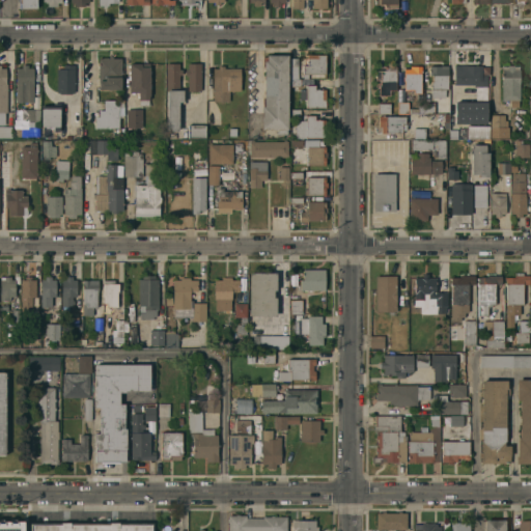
[(19,0),(36,0),(36,8),(19,9),(19,0)]
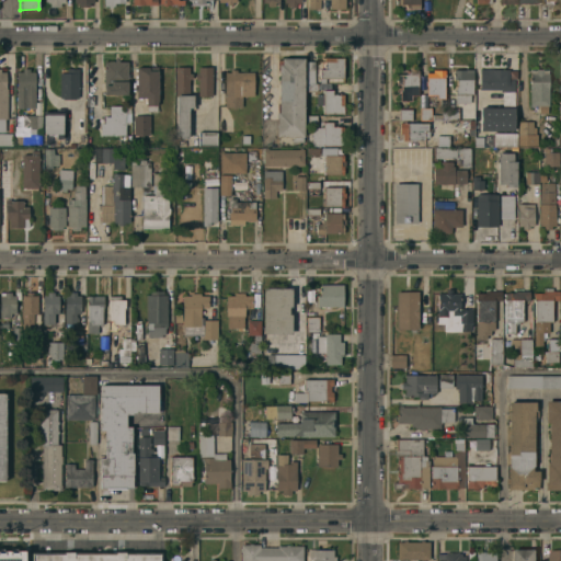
[(308,0),(345,0),(345,9),(308,9),(308,0)]
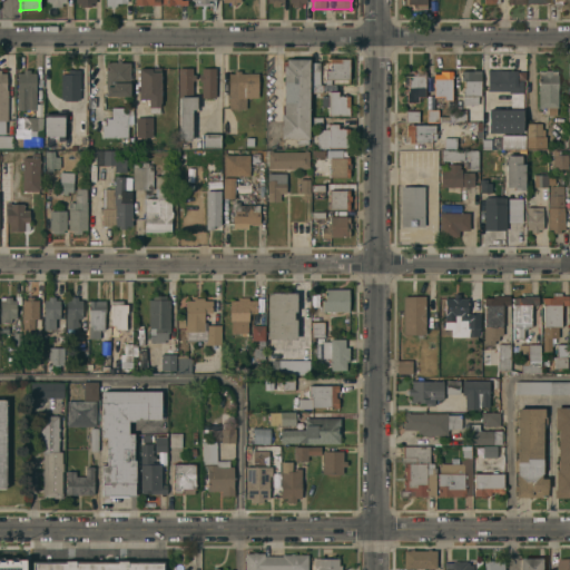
[(426,0),(426,10),(413,10),(413,6),(403,6),(403,0),(426,0)]
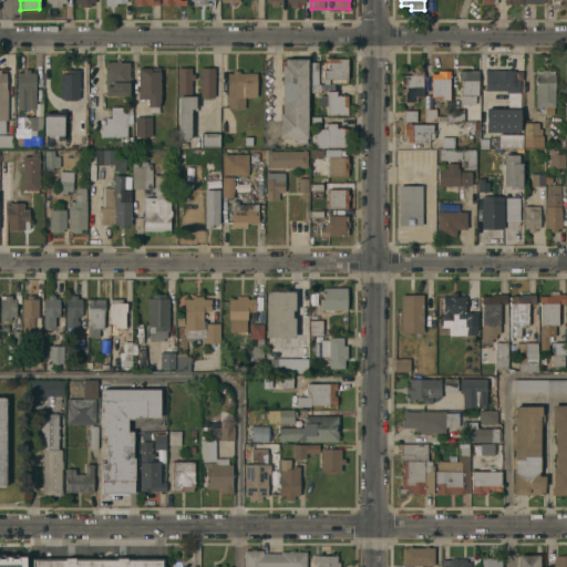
[(323,70),(328,70),(328,59),(348,59),(348,80),(323,80),(323,70)]
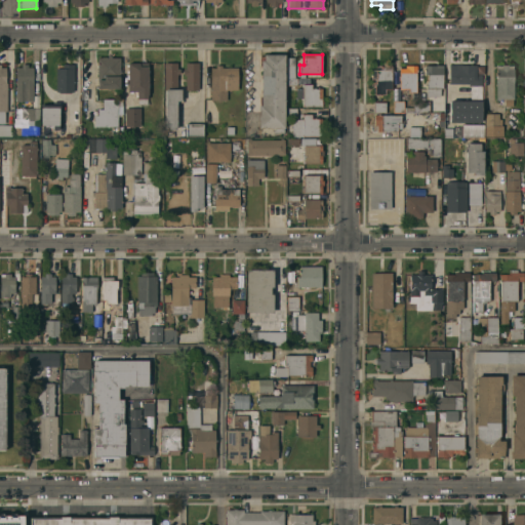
[(261,61),(264,61),(264,55),(284,55),(284,132),(273,132),(273,128),(258,128),(258,106),(261,106),(261,61)]
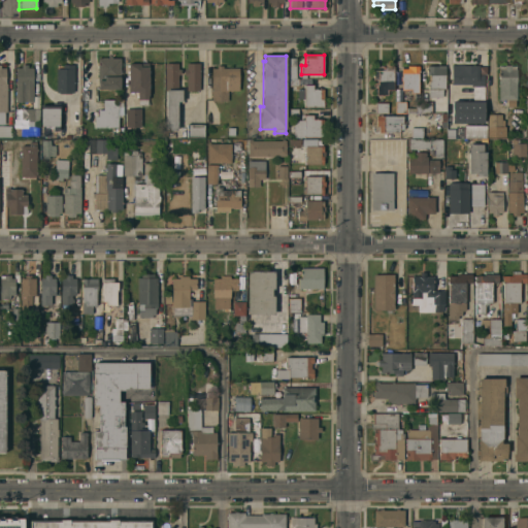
[(121,90),(99,90),(99,58),(108,58),(108,57),(112,57),(112,59),(121,59),(121,90)]
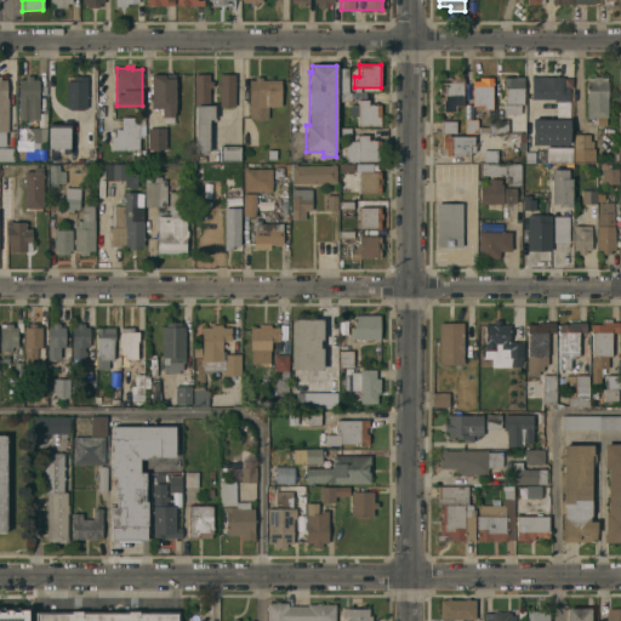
[(339,68),(348,68),(348,83),(347,83),(347,92),(339,92),(339,68)]
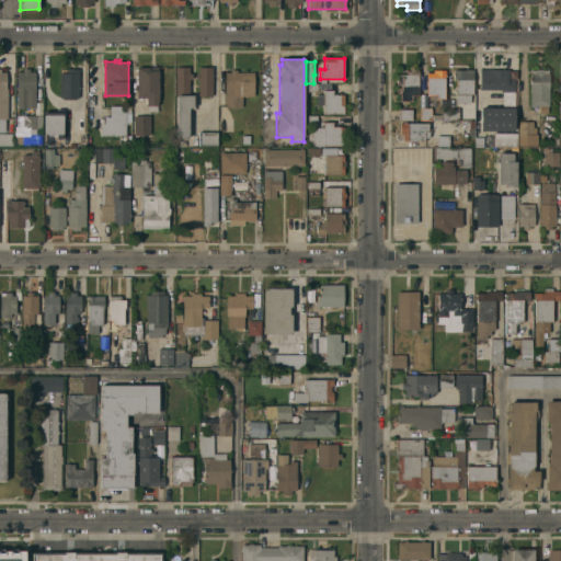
[(137,68),(159,68),(159,102),(157,102),(157,112),(148,112),(148,106),(146,106),(146,99),(137,99),(137,68)]
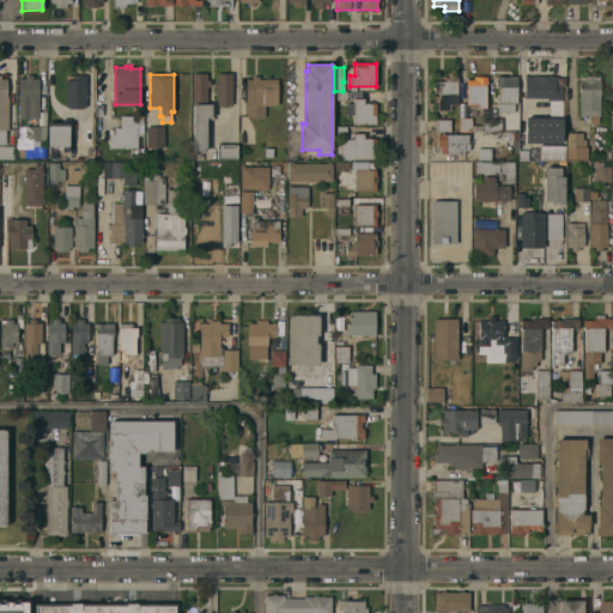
[(206,152),(192,152),(193,74),(207,74),(207,80),(210,80),(210,87),(207,87),(207,104),(211,104),(211,119),(206,119),(206,152)]
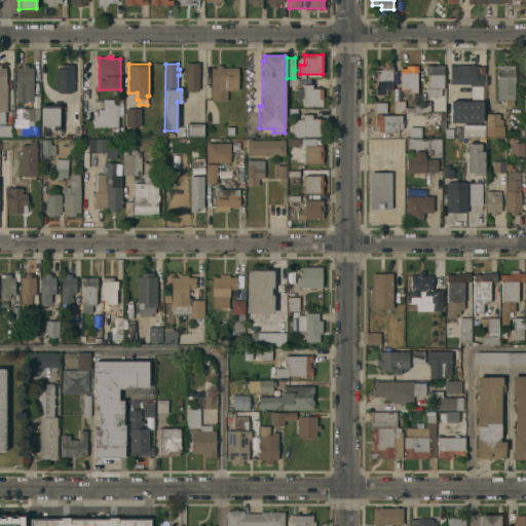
[(199,90),(186,90),(186,75),(183,75),(183,69),(186,69),(186,64),(199,64),(199,90)]
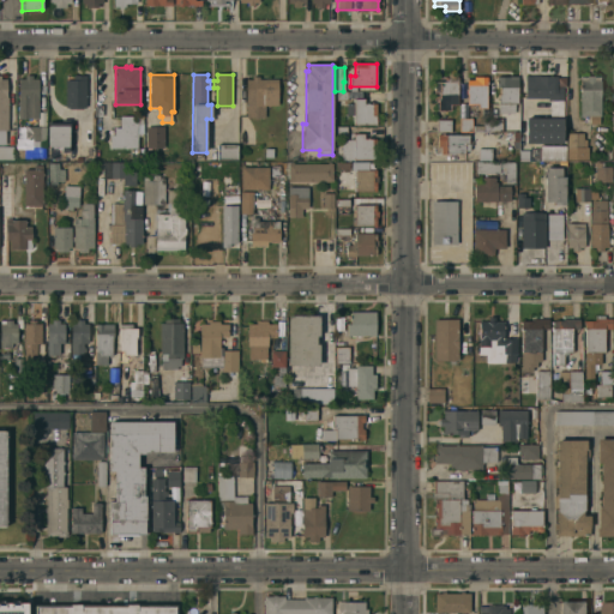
[(46,148),(32,148),(32,127),(34,127),(34,126),(37,119),(18,119),(19,79),(25,79),(25,76),(32,76),(32,79),(38,79),(38,107),(46,107),(46,148)]
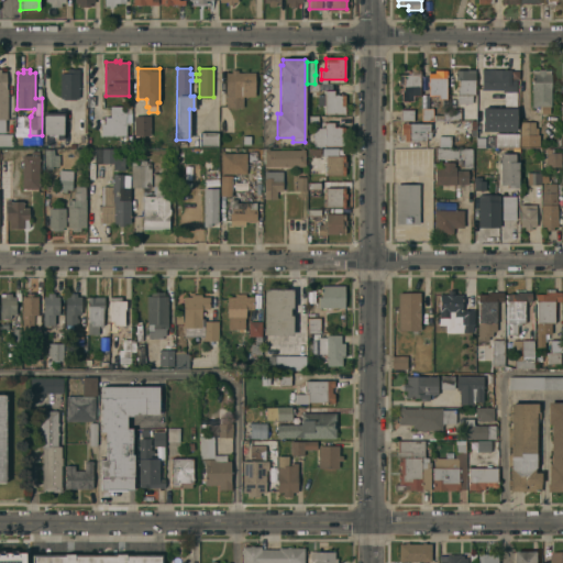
[(79,99),(61,99),(61,74),(67,74),(67,69),(79,69),(79,99)]
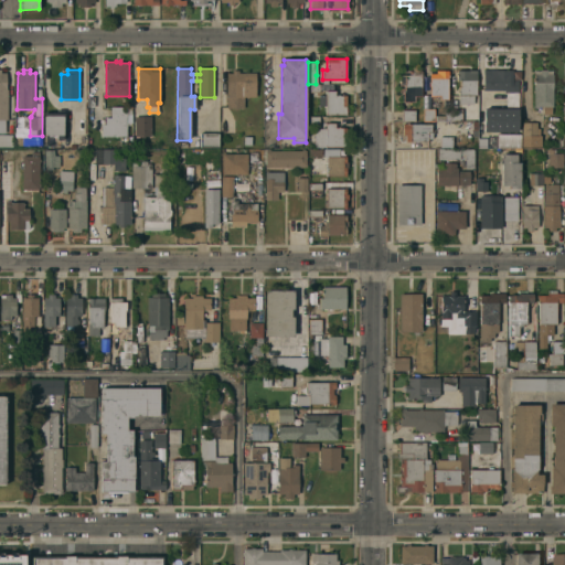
[(483,74),(490,74),(490,70),(499,70),(499,71),(510,71),(510,82),(512,82),(512,93),(518,93),(518,107),(505,107),(505,93),(504,93),(504,91),(483,91),(483,74)]
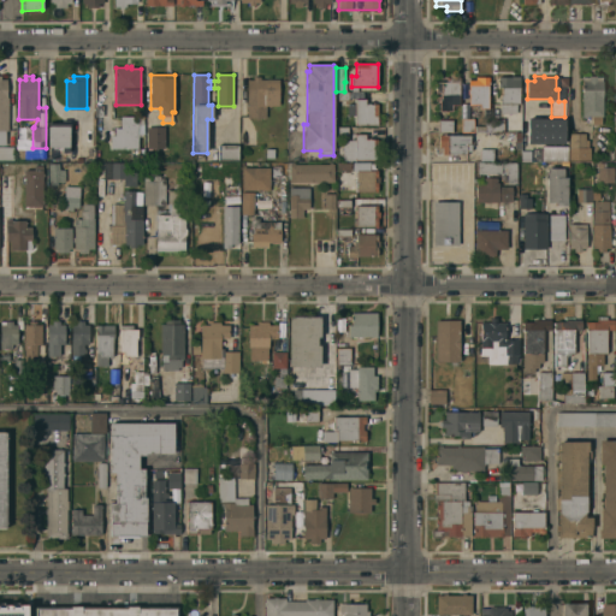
[(581,117),(582,81),(582,77),(588,77),(588,76),(596,76),(596,77),(602,77),(602,82),(603,82),(603,117),(581,117)]
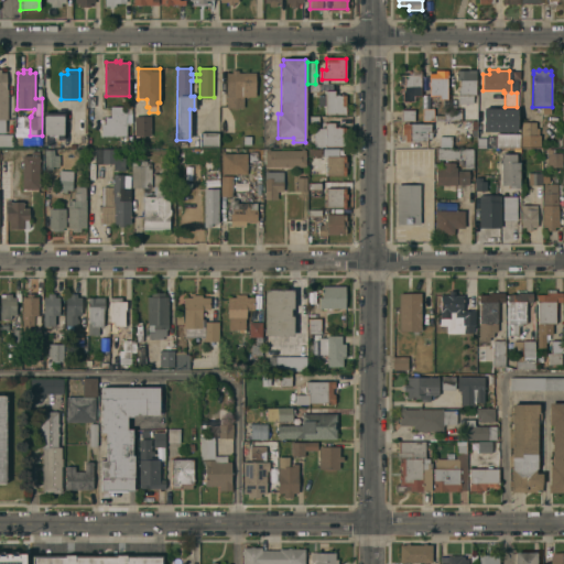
[(226,73),(231,73),(231,71),(238,71),(238,73),(256,73),(256,97),(243,97),(243,108),(226,108),(226,73)]
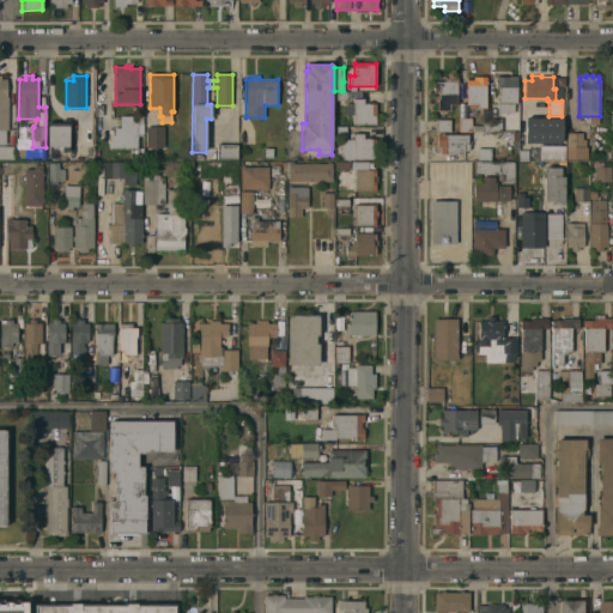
[(457,105),(450,105),(450,110),(437,110),(437,101),(438,101),(438,92),(432,92),(432,82),(444,82),(444,77),(457,77),(457,105)]
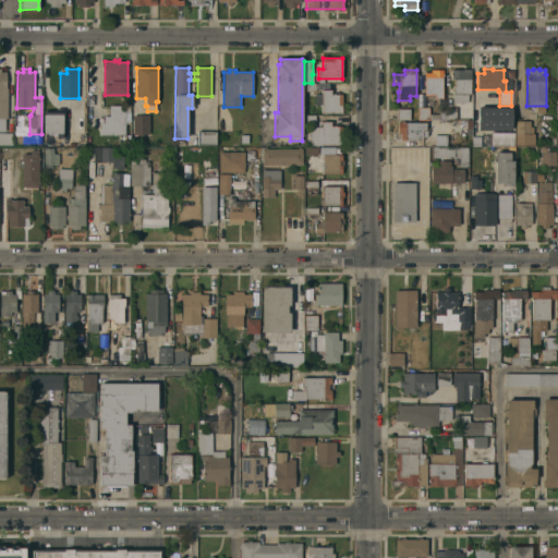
[(434,99),(434,95),(425,95),(425,85),(424,85),(424,82),(425,82),(425,73),(431,73),(431,70),(443,70),(443,77),(441,77),(441,99),(434,99)]
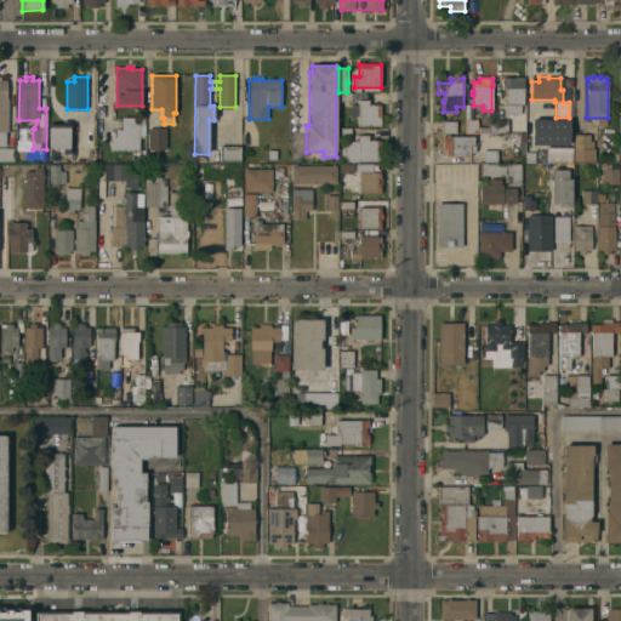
[(524,104),(519,104),(519,113),(505,113),(505,96),(506,96),(506,89),(502,89),(502,78),(514,78),(523,78),(524,104)]
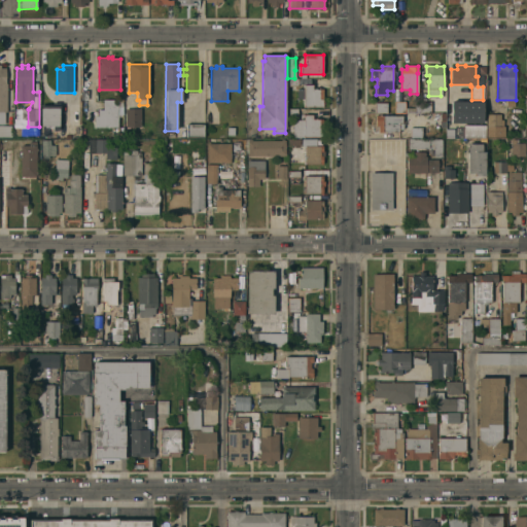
[(297,78),(297,86),(287,86),(287,78),(294,78),(297,78)]
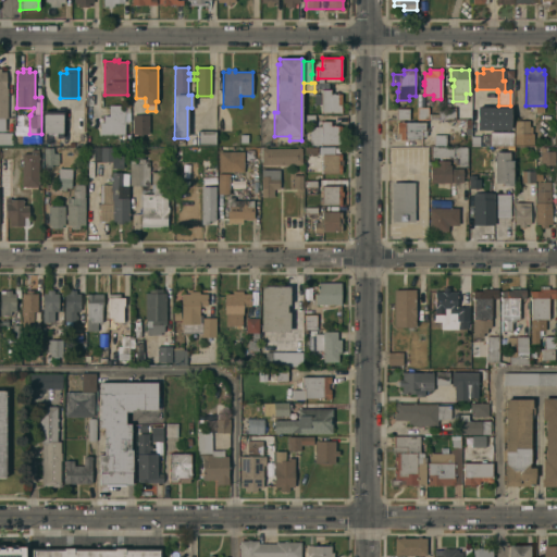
[(321,90),(330,90),(330,95),(342,95),(342,113),(321,113),(321,90)]
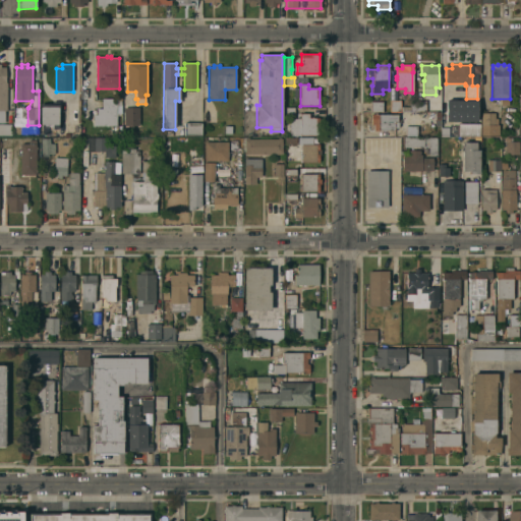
[(116,126),(94,125),(94,115),(97,115),(97,109),(103,109),(103,107),(108,107),(108,99),(117,99),(116,126)]
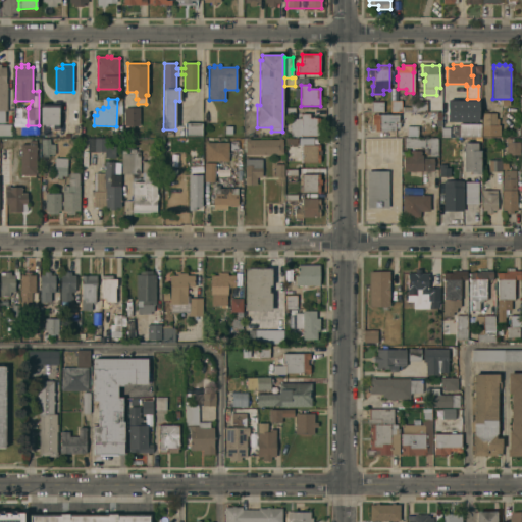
[(447,101),(459,101),(459,99),(467,99),(467,101),(478,101),(478,122),(447,122),(447,101)]
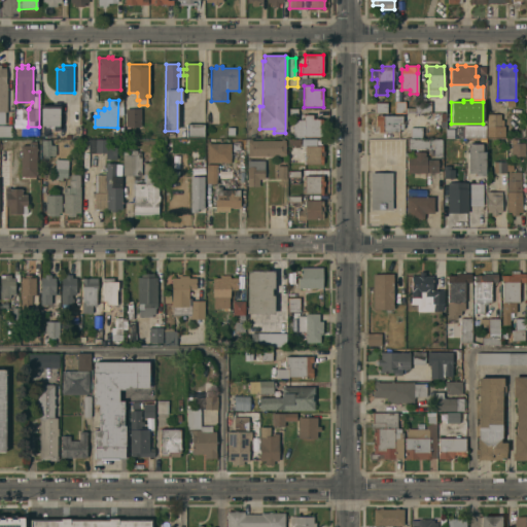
[(394,114),(394,102),(405,102),(405,108),(420,108),(421,113),(402,113),(394,114)]
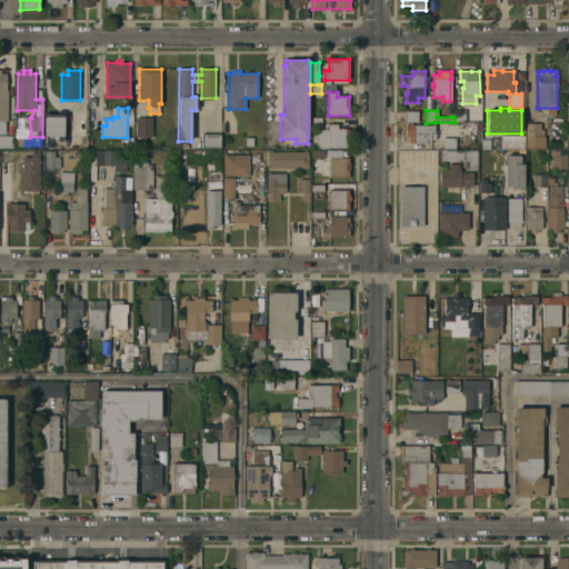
[(453,110),(465,110),(465,122),(455,122),(453,117),(453,110)]
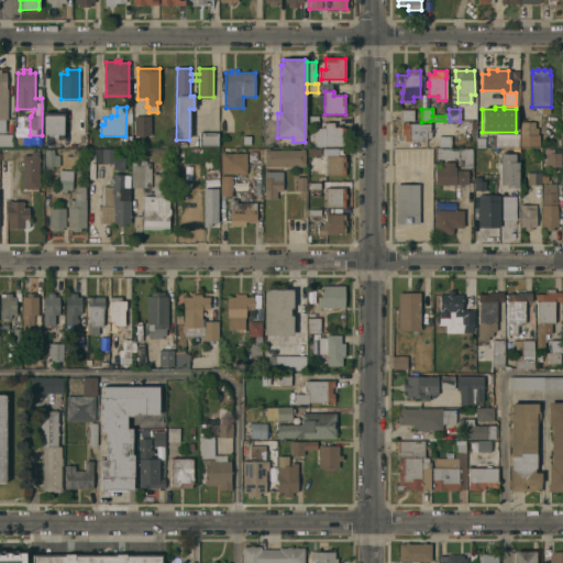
[(132,112),(144,112),(143,127),(131,125),(132,112)]
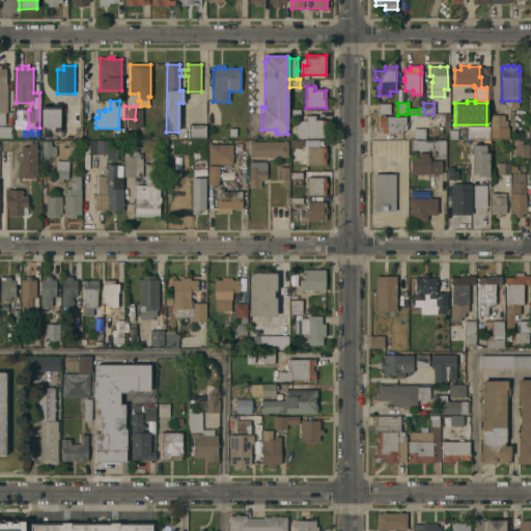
[(60,132),(54,132),(54,128),(42,127),(42,107),(60,107),(60,132)]
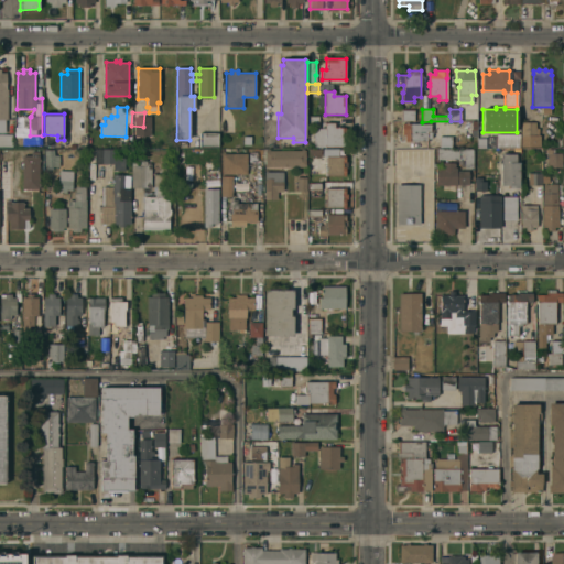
[(451,138),(452,138),(452,142),(455,142),(455,147),(451,147),(451,148),(426,149),(426,142),(418,142),(418,143),(413,143),(413,142),(404,142),(404,134),(401,136),(401,123),(410,123),(410,125),(431,123),(431,121),(451,121),(451,138)]
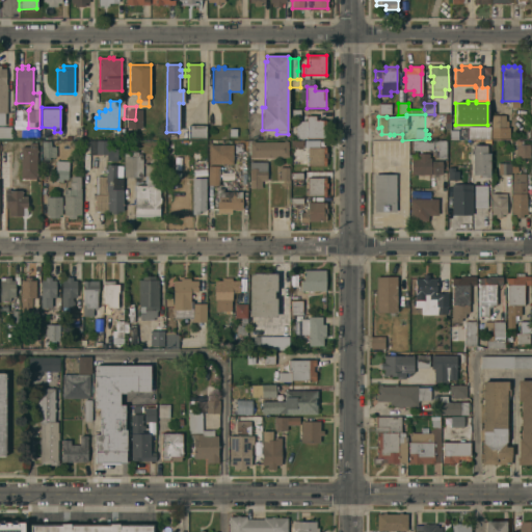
[(491,115),(505,115),(505,122),(507,122),(507,128),(509,129),(509,139),(490,139),(491,115)]
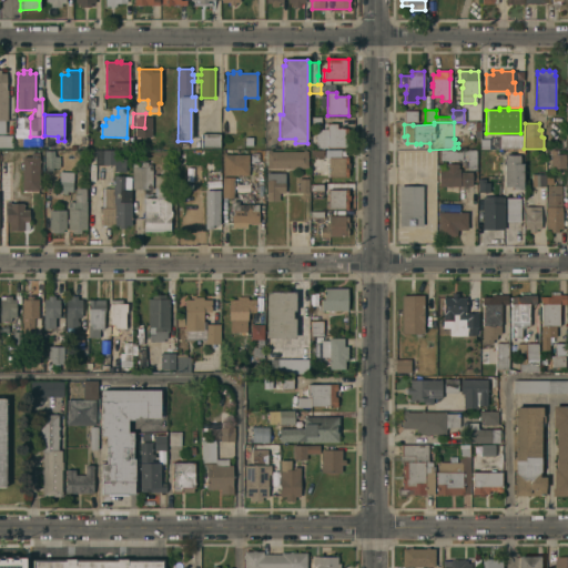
[(316,130),(327,130),(327,124),(336,124),(336,129),(348,129),(348,149),(316,148),(316,130)]
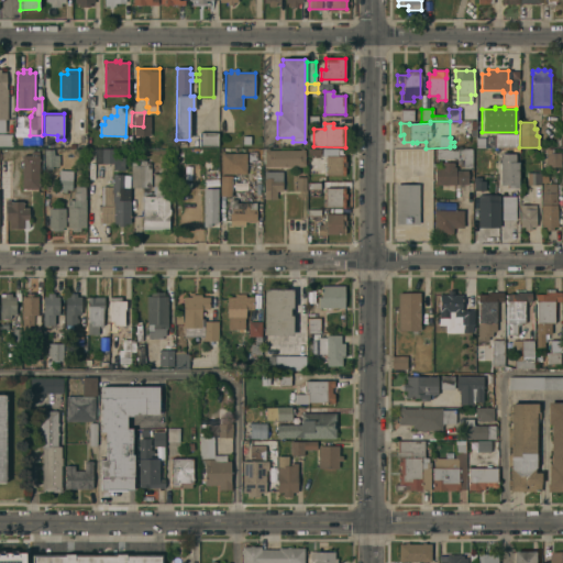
[(199,147),(199,133),(218,133),(218,147),(199,147)]
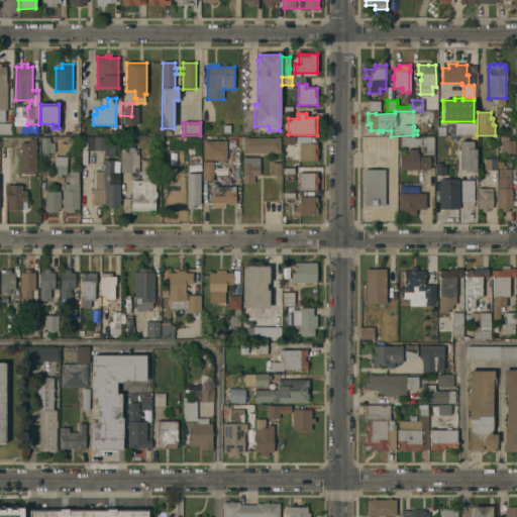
[(0,123),(11,123),(11,135),(0,134),(0,123)]
